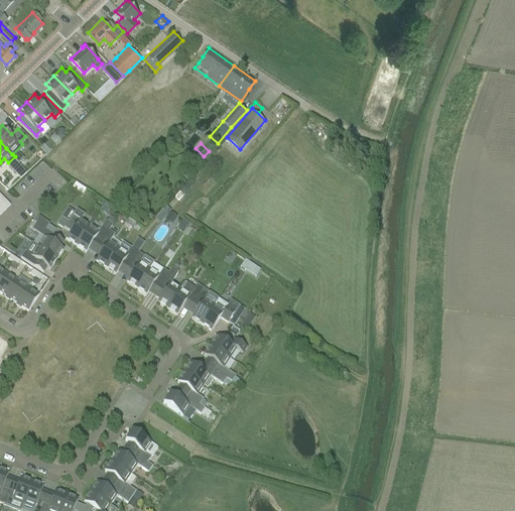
[(15,156),(8,162),(20,175),(27,168),(15,156)]
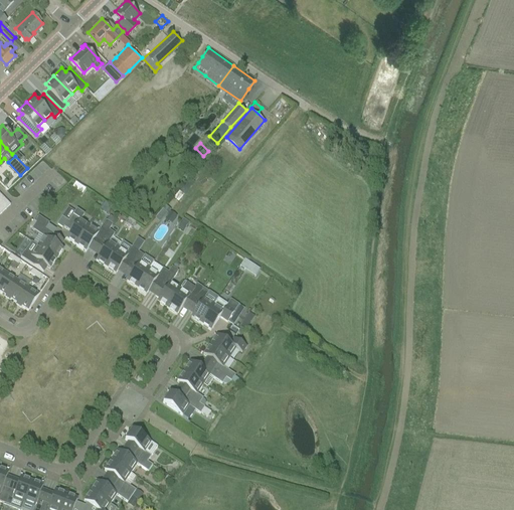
[(64,223),(71,228),(66,234),(76,241),(90,222),(80,216),(84,210),(77,205),(74,210),(73,209),(68,217),(62,213),(57,221),(63,225),(64,223)]
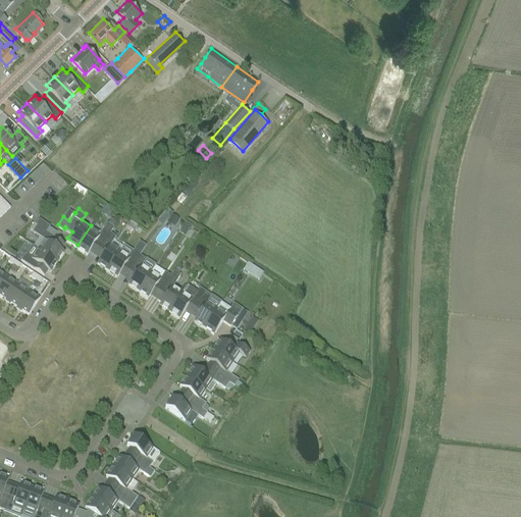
[(165,208),(161,213),(166,217),(170,212),(165,208)]
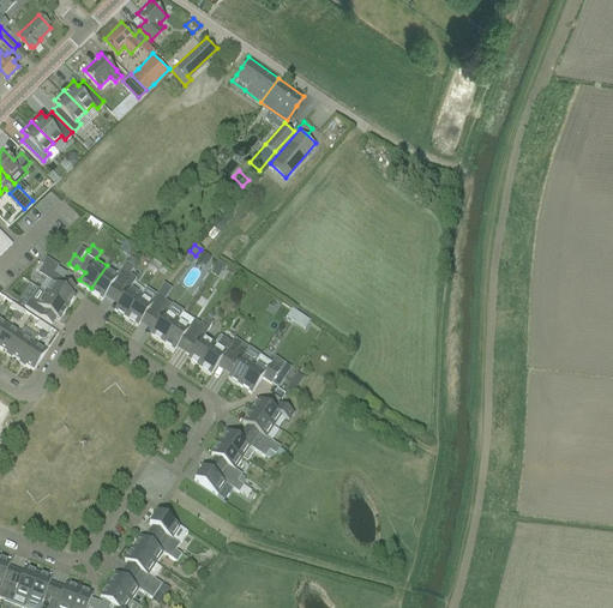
[(204,247),(200,252),(209,258),(212,253),(204,247)]
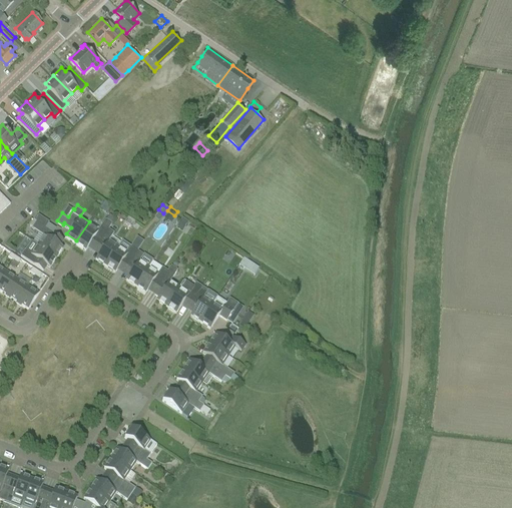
[(33,216),(36,218),(45,224),(49,218),(37,210),(33,216)]
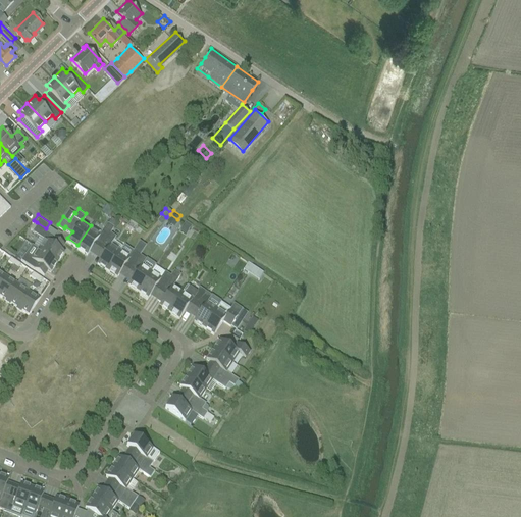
[(112,215),(108,220),(113,223),(117,218),(112,215)]
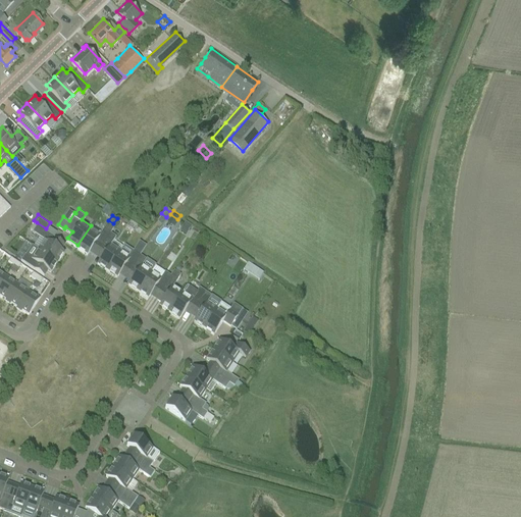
[(180,227),(187,231),(192,222),(186,218),(180,227)]
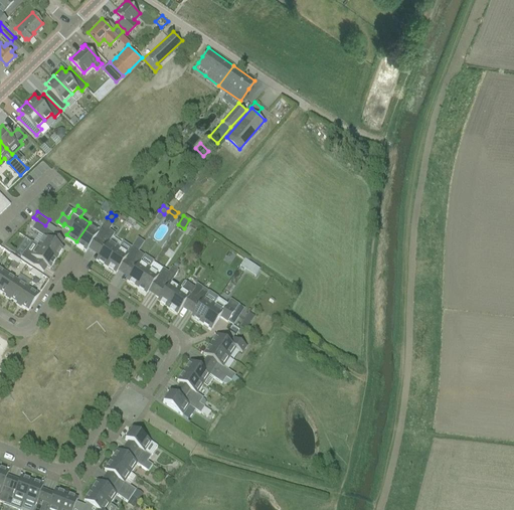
[(90,222),(76,241),(87,248),(94,236),(99,240),(109,226),(110,226),(113,221),(112,220),(107,217),(107,216),(99,228),(90,222)]
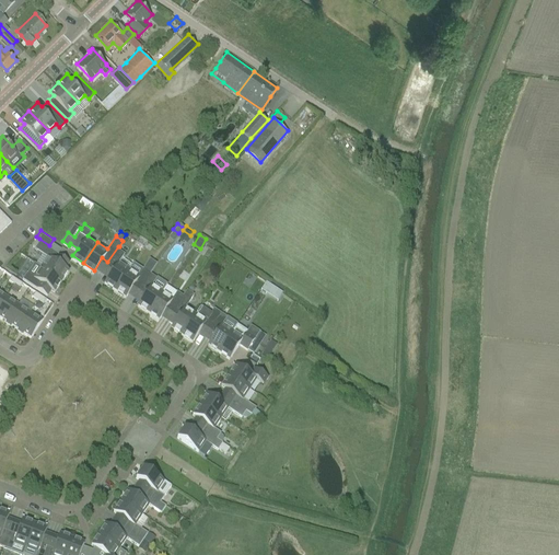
[(49,245),(39,239),(35,245),(48,253),(41,264),(62,278),(69,267),(66,265),(70,258),(49,245)]
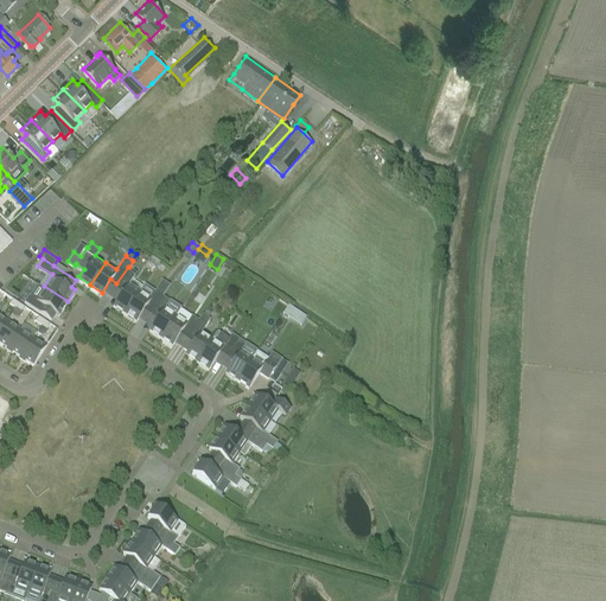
[(128,267),(116,283),(123,288),(113,302),(125,311),(140,288),(129,280),(135,272),(129,267),(128,267)]
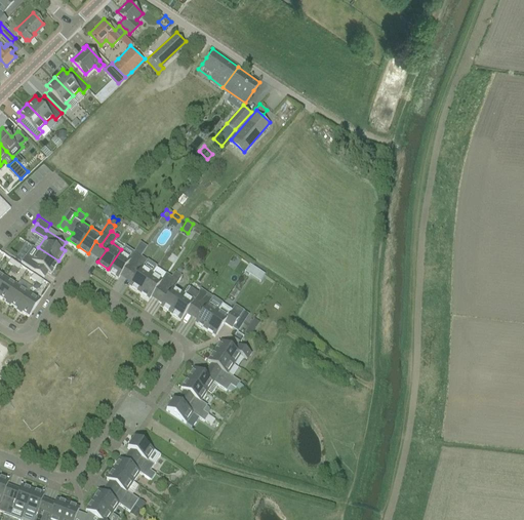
[(26,252),(22,258),(44,274),(48,269),(51,271),(58,261),(38,247),(33,243),(26,252)]
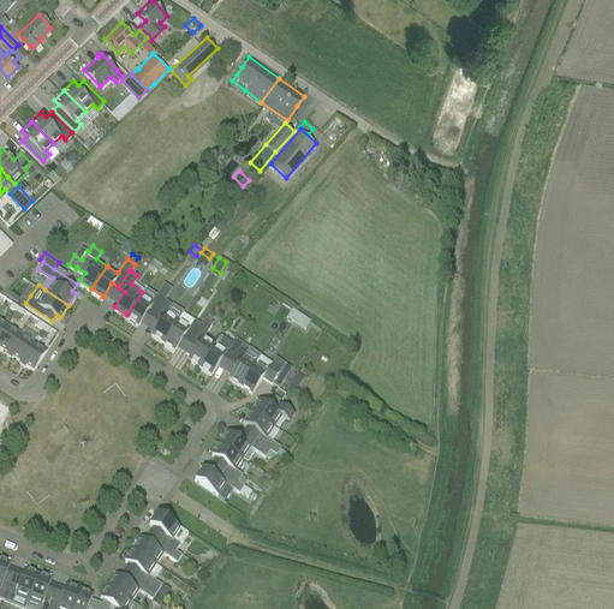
[(142,292),(126,315),(138,323),(148,309),(154,312),(166,297),(159,292),(153,299),(142,292)]
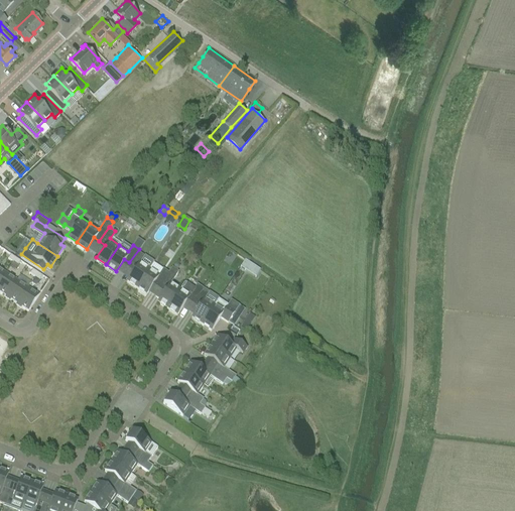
[(139,249),(129,262),(135,266),(127,278),(137,284),(150,265),(140,259),(144,253),(139,249)]
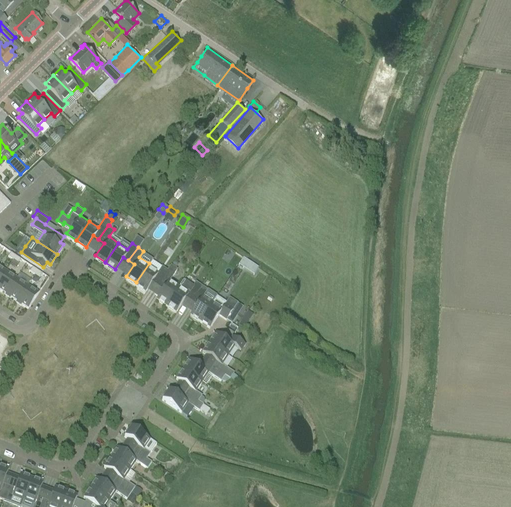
[(15,252),(13,256),(10,260),(17,264),(20,260),(18,259),(20,255),(15,252)]
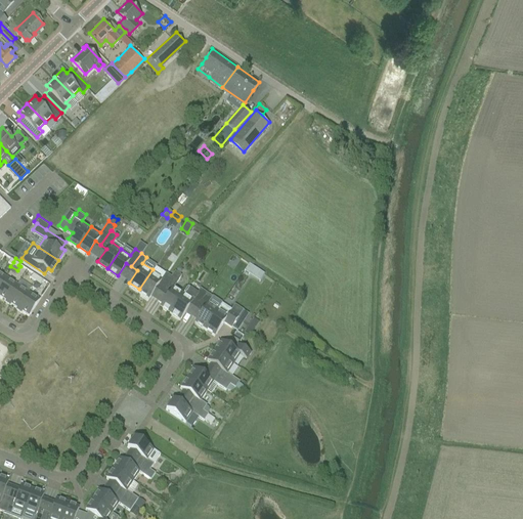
[(249,260),(245,267),(250,270),(254,263),(249,260)]
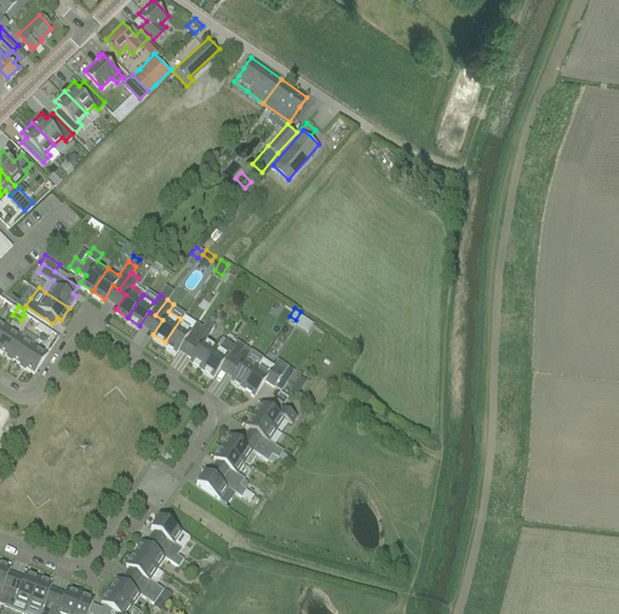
[(204,323),(193,340),(199,344),(189,359),(201,367),(217,343),(206,336),(216,322),(207,317),(204,323)]
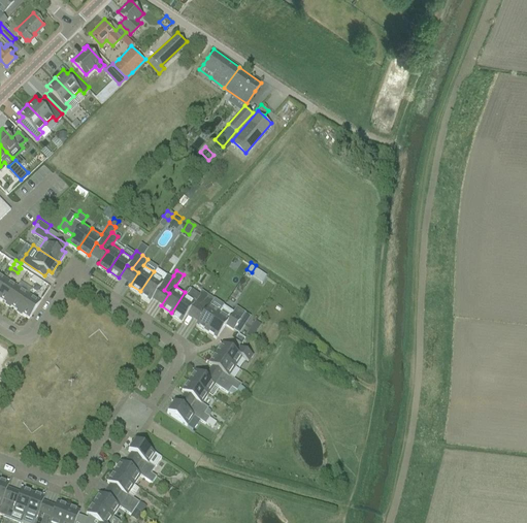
[(154,271),(140,291),(151,298),(159,286),(164,290),(173,275),(167,271),(163,278),(154,271)]
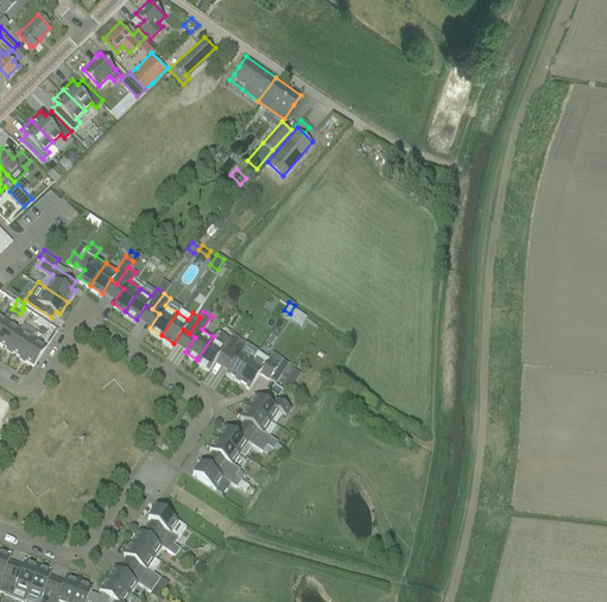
[(7,317),(0,327),(0,340),(7,344),(20,325),(7,317)]
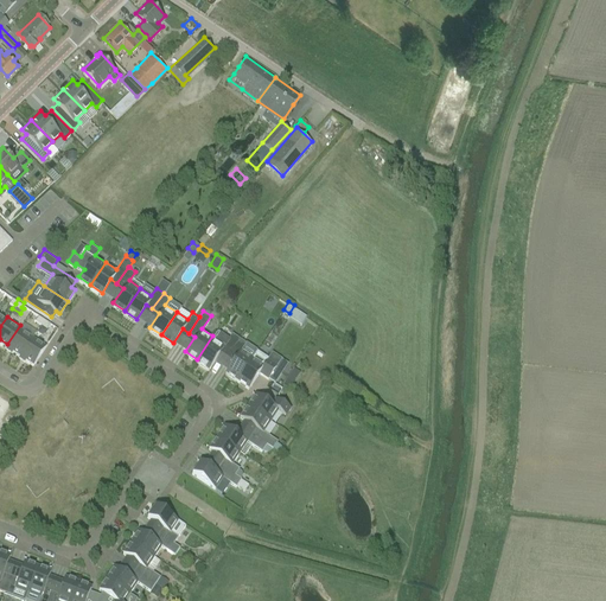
[(20,325),(7,344),(6,345),(12,350),(13,347),(20,352),(33,333),(20,325)]
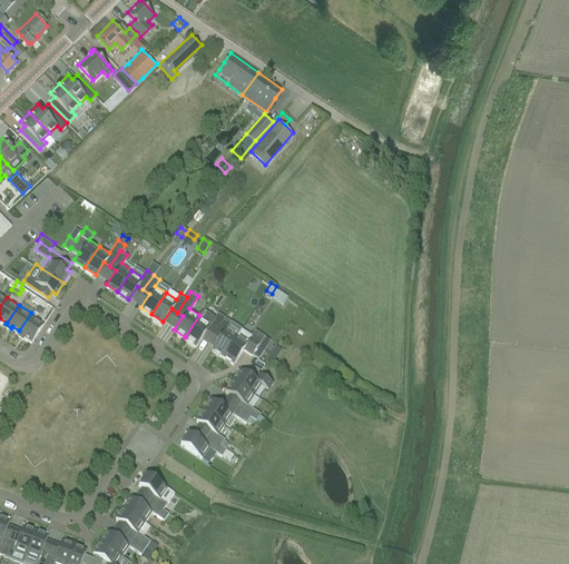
[(199,315),(185,337),(196,344),(209,325),(215,328),(225,315),(218,310),(215,314),(205,307),(199,315)]
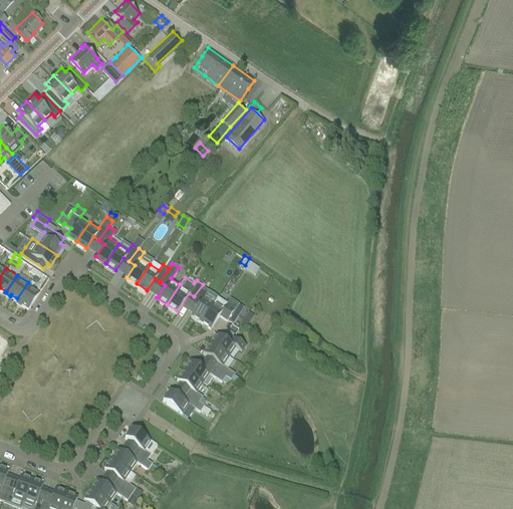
[(28,282),(17,298),(16,300),(21,303),(22,302),(28,306),(39,290),(28,282)]
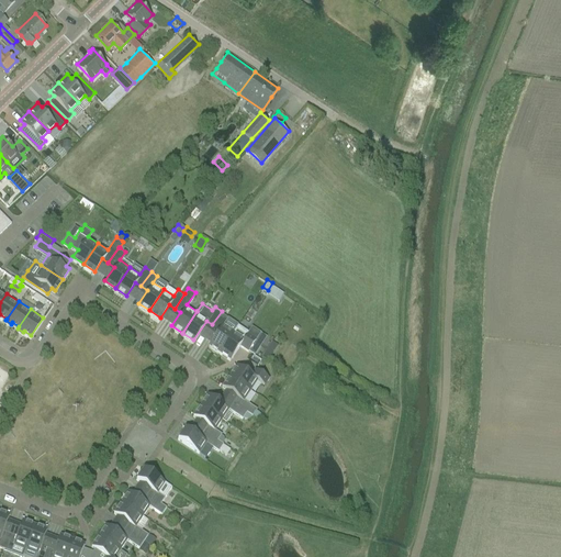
[(222,311),(212,324),(219,329),(209,343),(220,349),(234,329),(224,322),(228,314),(222,311)]
